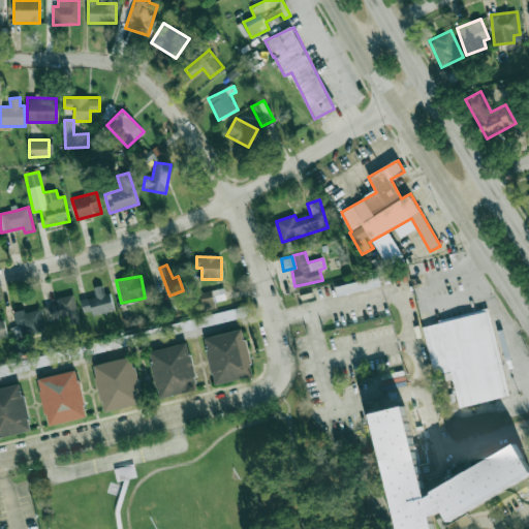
[(114,310),(110,291),(104,292),(102,285),(93,287),(95,297),(80,300),(83,310),(91,308),(92,314),(114,310)]
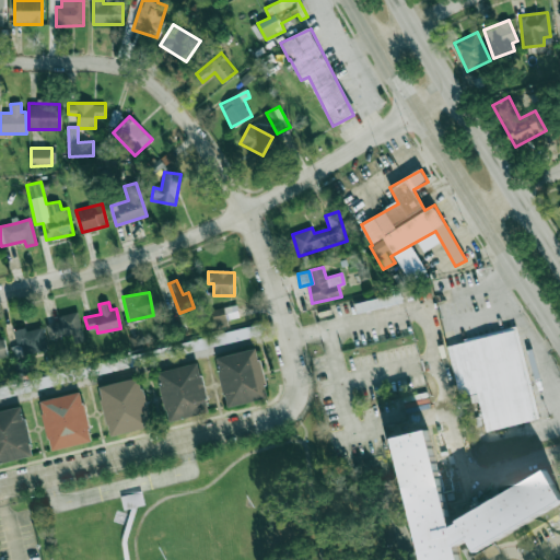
[(212,308),(214,326),(229,325),(228,318),(238,317),(237,306),(212,308)]
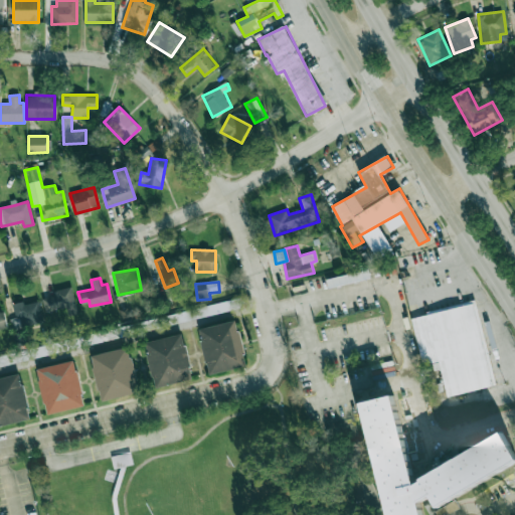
[(44,311),(65,307),(67,316),(77,314),(71,286),(53,290),(55,296),(42,298),(44,311)]
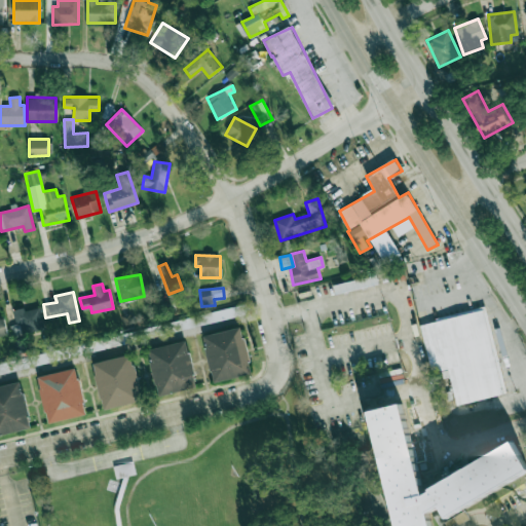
[(192,327),(245,314),(241,304),(190,316),(192,327)]
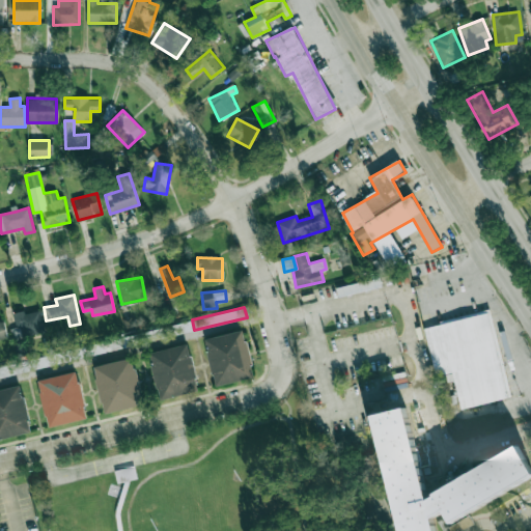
[(12,314),(16,328),(10,329),(12,338),(45,331),(39,308),(12,314)]
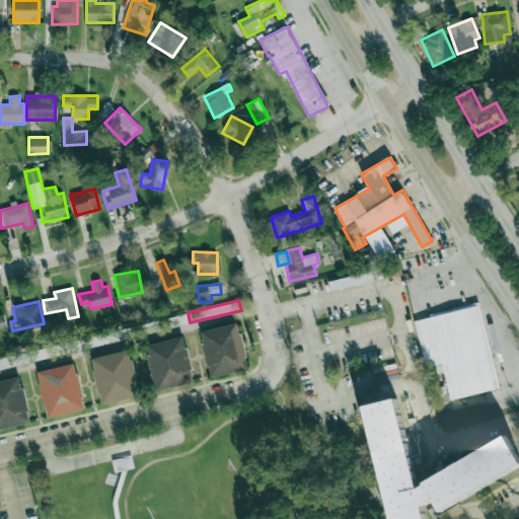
[(499,388),(480,304),(415,318),(426,367),(442,364),(450,399),(499,388)]
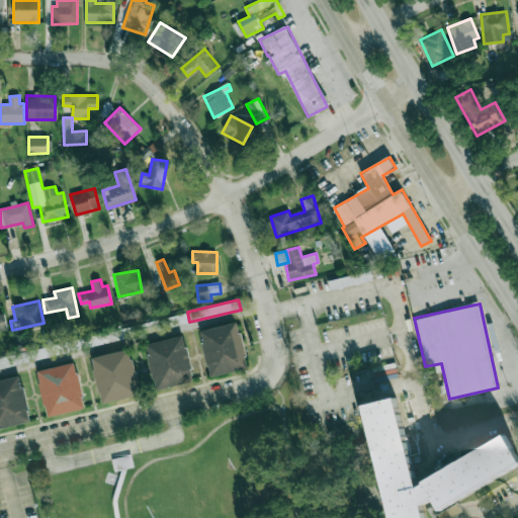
[(210,376),(249,368),(239,323),(200,330),(210,376)]
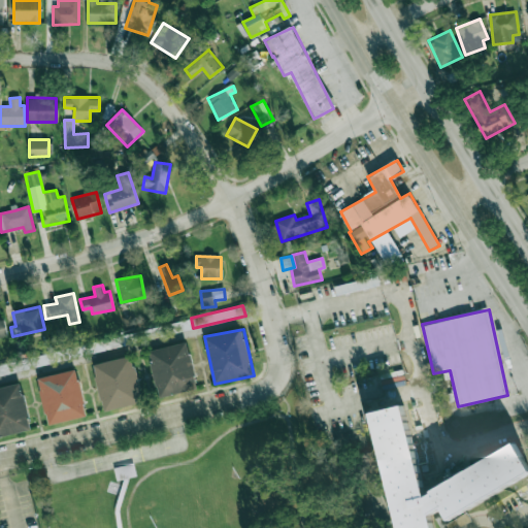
[(150,350),(159,397),(198,389),(189,342),(150,350)]
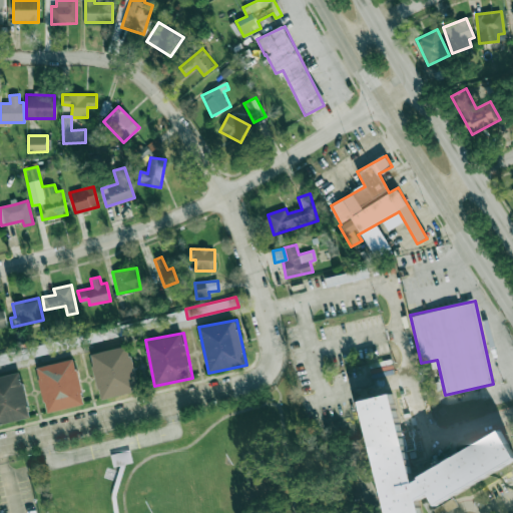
[(138,390),(128,345),(90,354),(100,399),(138,390)]
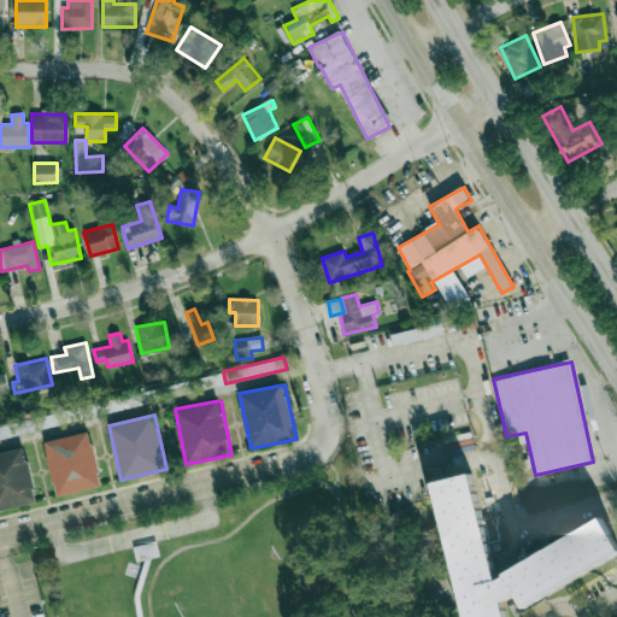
[(101,486),(89,432),(45,441),(56,495),(101,486)]
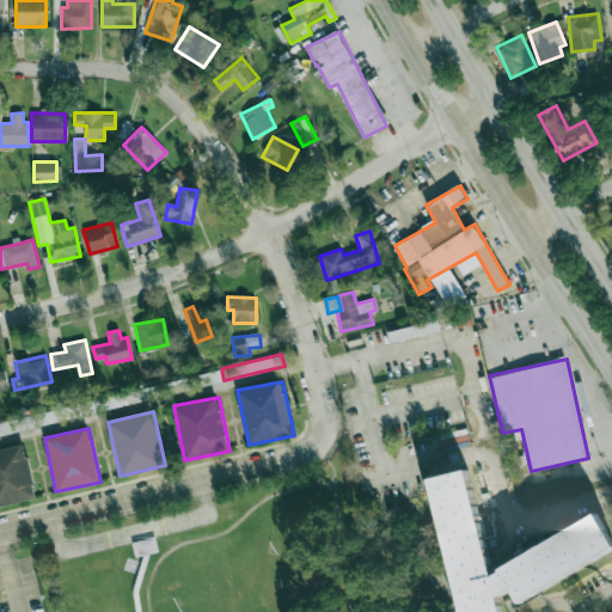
[(0,506),(36,497),(24,444),(0,448),(0,506)]
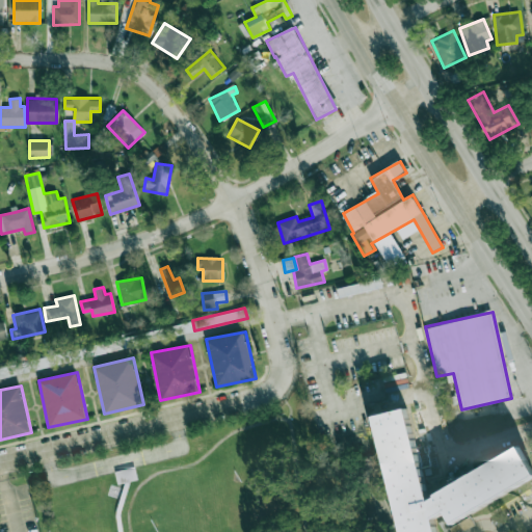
[(377,416),(401,531),(436,531),(434,517),(450,513),(449,510),(531,491),(531,487),(527,462),(424,485),(408,409),(377,416)]
